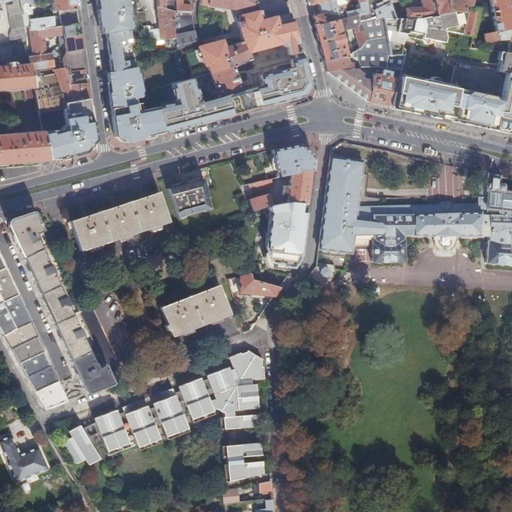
[(0,0),(0,2),(8,0),(13,0),(14,4),(9,5),(12,31),(10,36),(5,33),(0,34),(0,42),(27,38),(25,27),(21,2),(20,0),(0,0)]
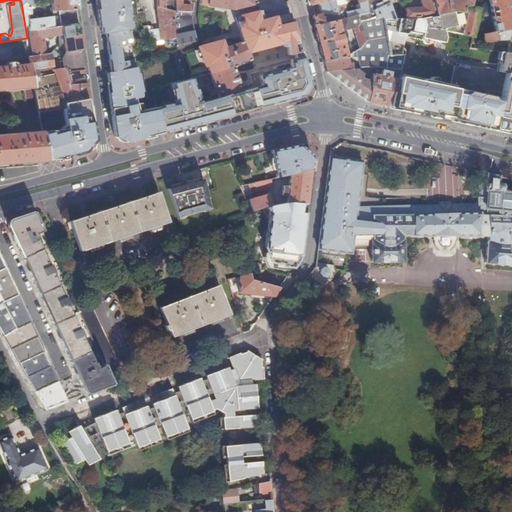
[(20,0),(21,2),(25,27),(31,26),(31,30),(42,29),(54,28),(53,17),(30,20),(30,14),(32,14),(32,7),(33,7),(32,0),(51,0),(53,12),(65,11),(65,20),(60,21),(60,27),(63,26),(78,23),(75,0),(20,0)]
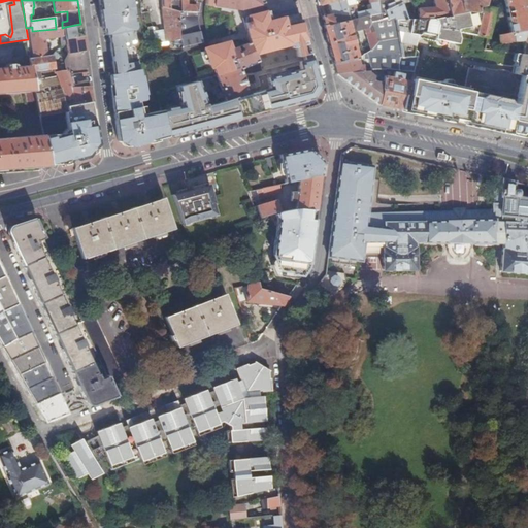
[(100,0),(102,11),(100,11),(103,31),(104,31),(105,36),(108,35),(132,31),(134,31),(135,29),(135,24),(133,24),(132,17),(133,13),(131,0),(100,0)]
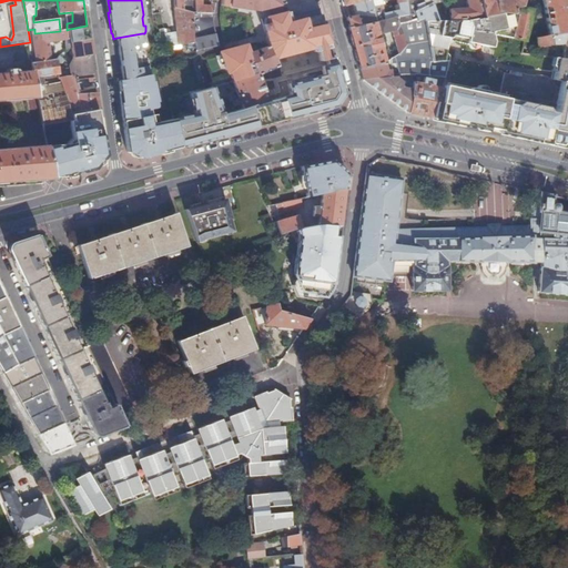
[(174,0),(175,8),(183,10),(182,0),(174,0)]
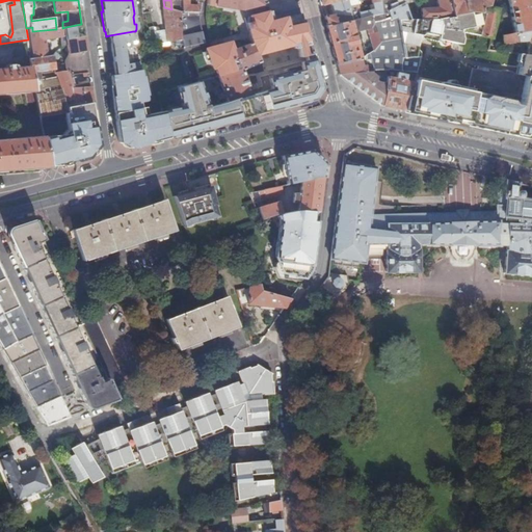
[(182,0),(170,0),(171,9),(181,11),(183,12),(182,0)]
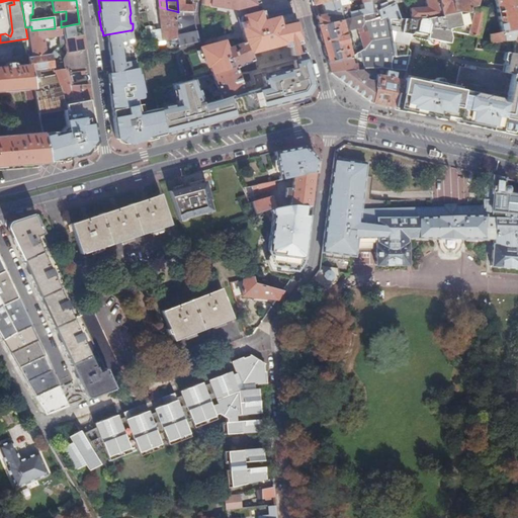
[(177,0),(178,12),(176,11),(176,26),(177,35),(178,37),(180,46),(198,41),(197,30),(193,14),(194,12),(195,5),(190,5),(183,3),(183,0),(190,0),(191,2),(195,2),(195,0),(177,0)]
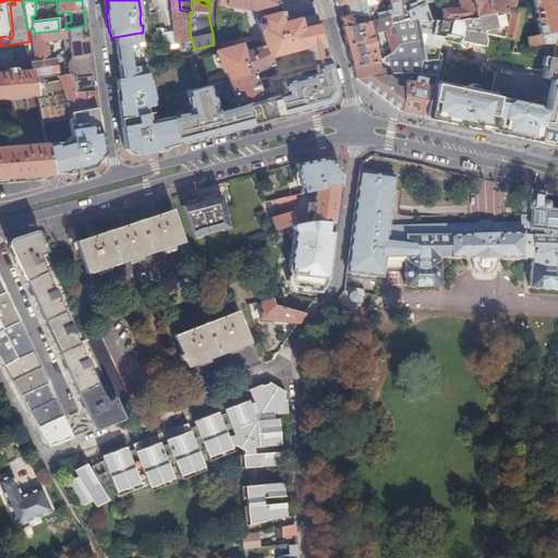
[(217,0),(217,4),(245,8),(253,9),(267,5),(278,2),(277,0),(217,0)]
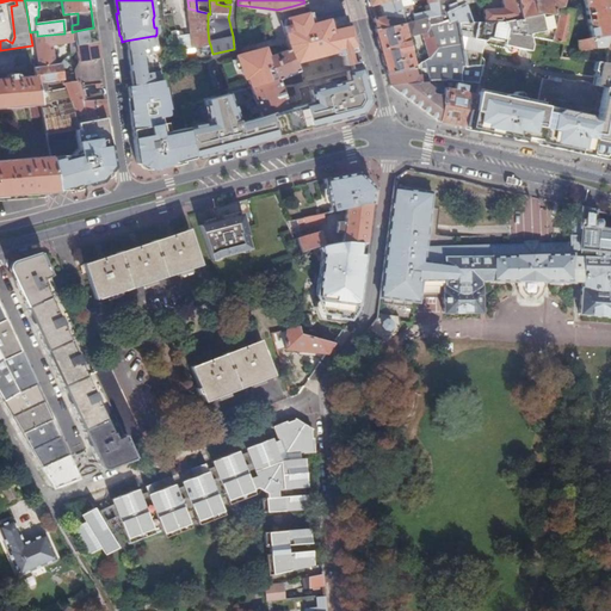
[(365,0),(371,18),(382,16),(383,22),(394,20),(393,14),(401,14),(400,6),(397,0),(365,0)]
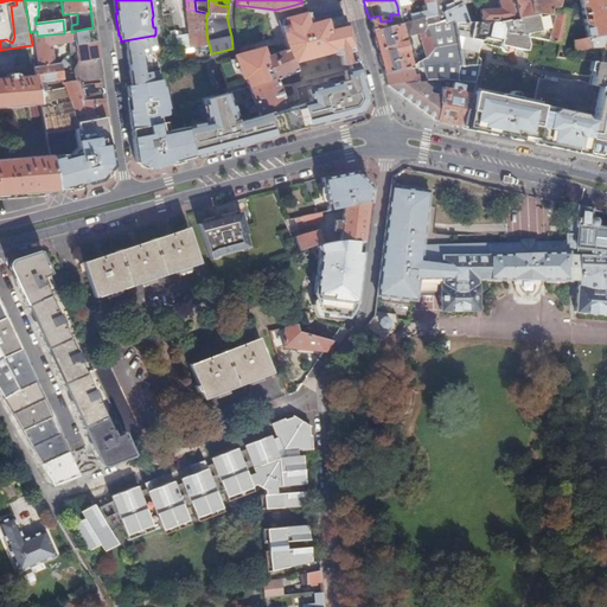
[(407,0),(407,1),(411,0),(425,0),(426,4),(426,11),(409,16),(410,21),(423,18),(435,14),(433,0),(407,0)]
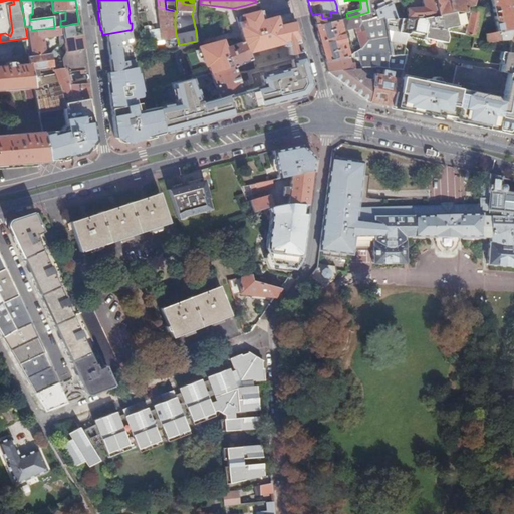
[(366,0),(368,12),(369,12),(369,18),(376,15),(374,10),(377,9),(376,4),(378,2),(380,0),(366,0)]
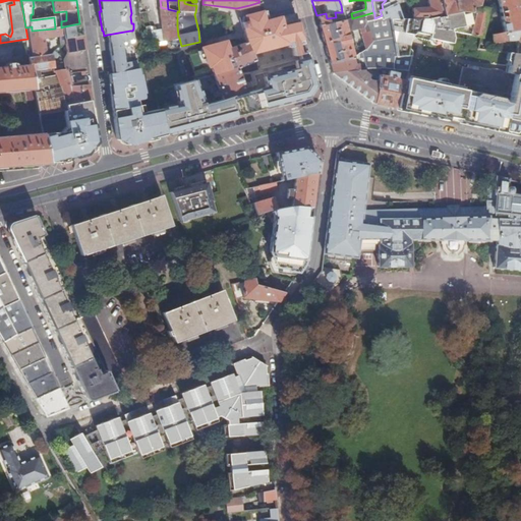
[(386,0),(384,2),(382,4),(383,9),(395,2),(394,0),(386,0)]
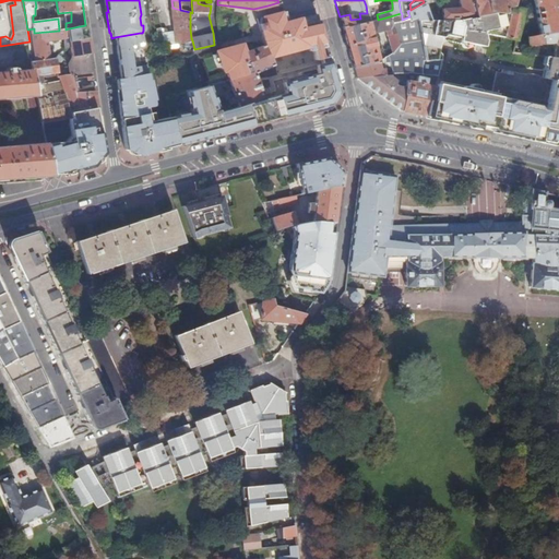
[(458,0),(459,8),(441,9),(442,19),(463,18),(474,15),(471,0),(458,0)]
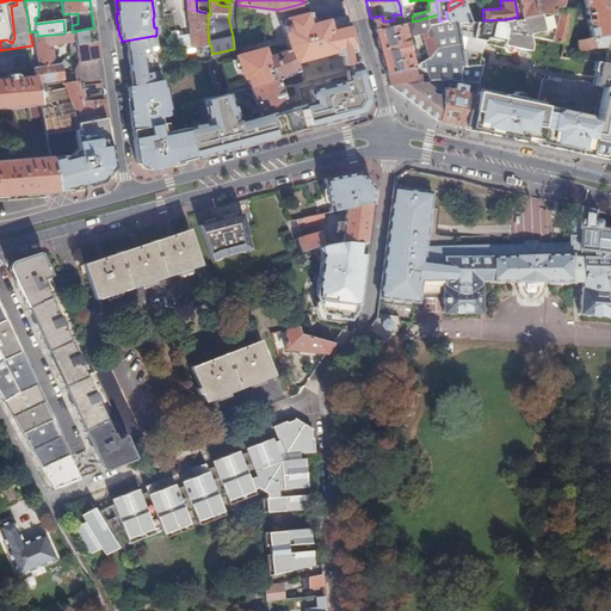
[(514,0),(518,17),(541,12),(556,14),(560,6),(561,0),(514,0)]
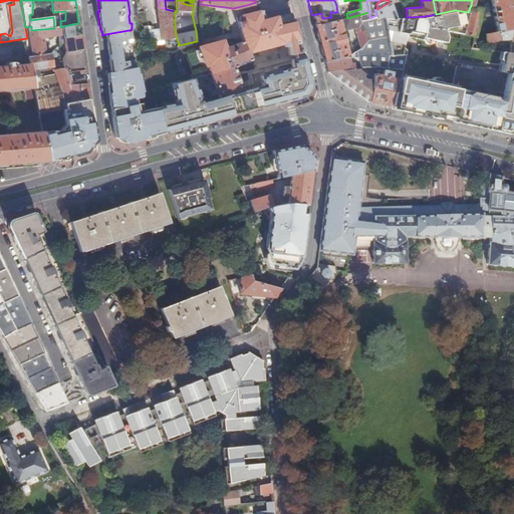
[(513,0),(490,0),(496,32),(513,28),(513,0)]
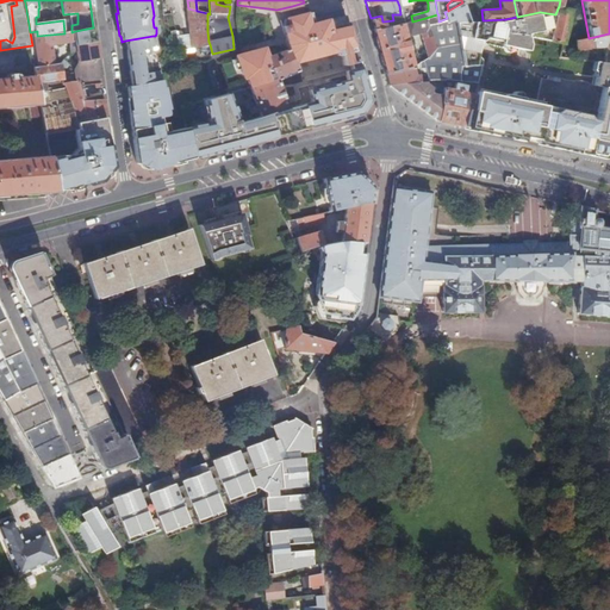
[(448,11),(444,12),(447,18),(448,20),(455,19),(455,22),(468,20),(464,2),(462,2),(448,11)]
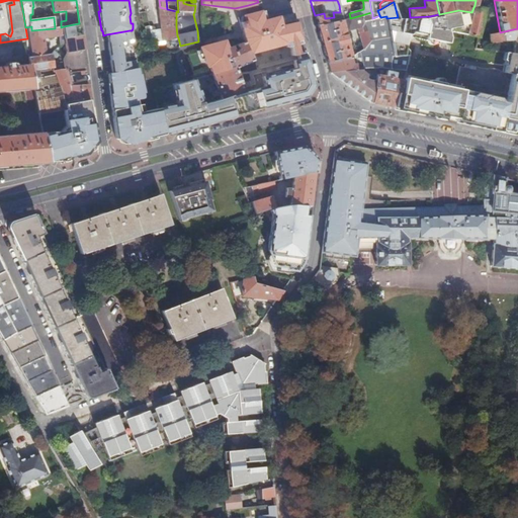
[(348,4),(339,5),(340,12),(342,20),(344,19),(350,18),(349,13),(348,4)]
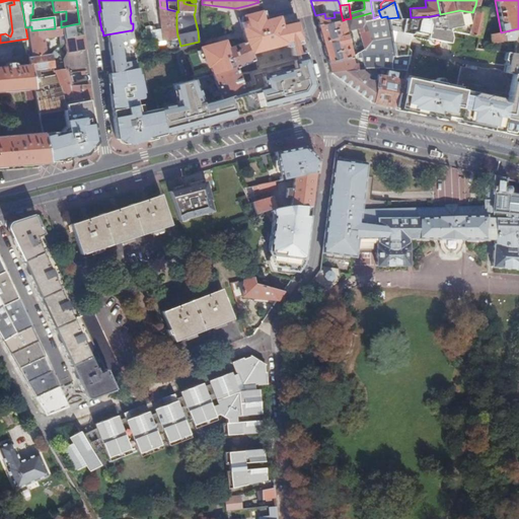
[(475,5),(472,12),(467,30),(466,33),(478,36),(479,35),(486,7),(475,5)]
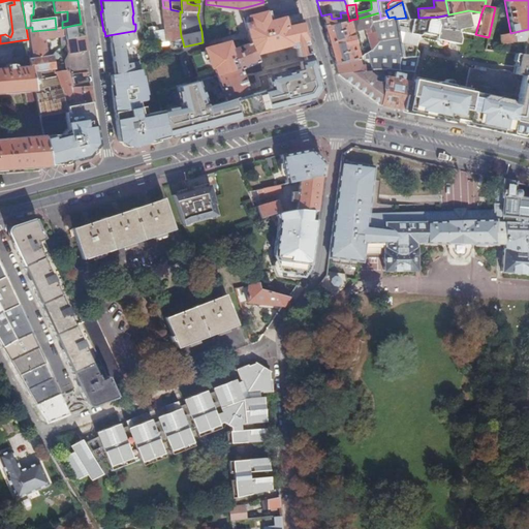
[(163,7),(162,7),(164,30),(180,27),(180,11),(170,9),(163,7)]
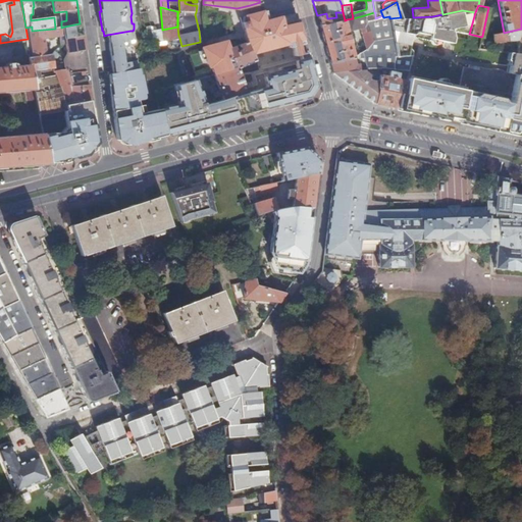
[(248,46),(251,53),(275,47),(288,43),(289,47),(293,46),(295,55),(299,54),(306,52),(305,47),(296,12),(267,20),(264,10),(253,13),(240,16),(247,43),(248,46)]
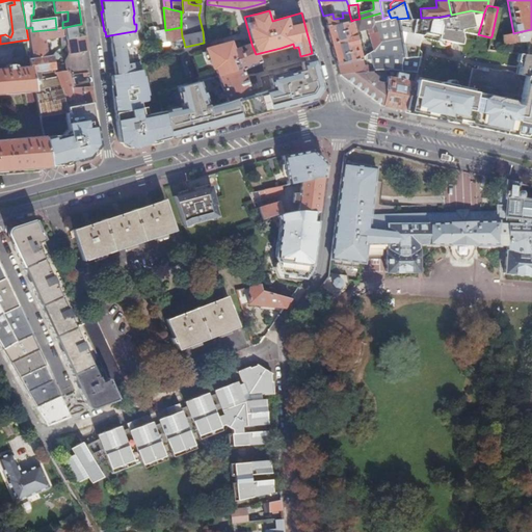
[(400,38),(403,58),(416,56),(417,55),(415,55),(419,35),(423,33),(435,35),(435,38),(452,43),(453,38),(452,34),(459,32),(458,29),(463,28),(479,31),(484,12),(471,10),(451,15),(441,17),(421,18),(408,18),(397,19),(400,38)]
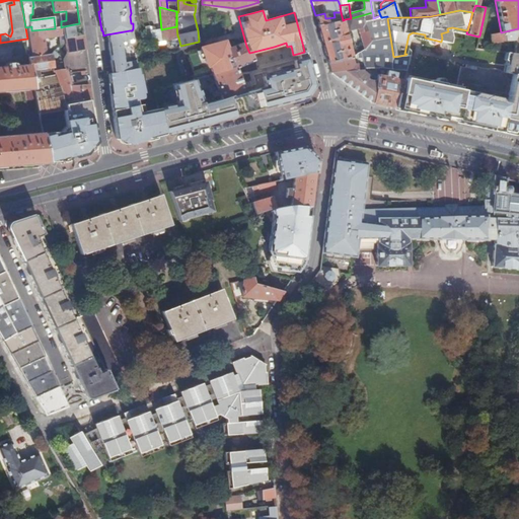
[(318,23),(316,24),(327,61),(351,57),(342,20),(343,20),(341,12),(334,12),(335,17),(325,18),(324,13),(315,15),(318,23)]
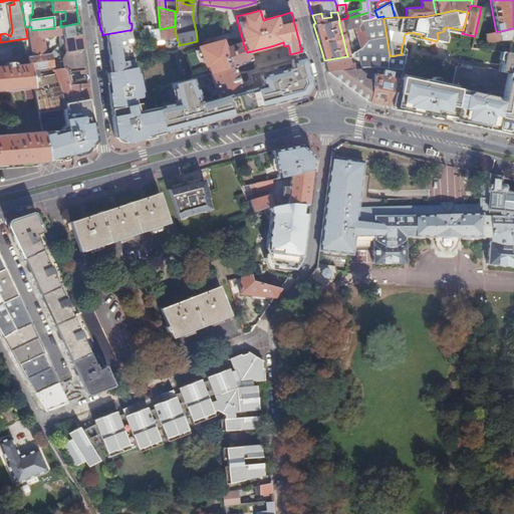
[(368,12),(358,15),(360,20),(369,18),(369,12),(368,12)]
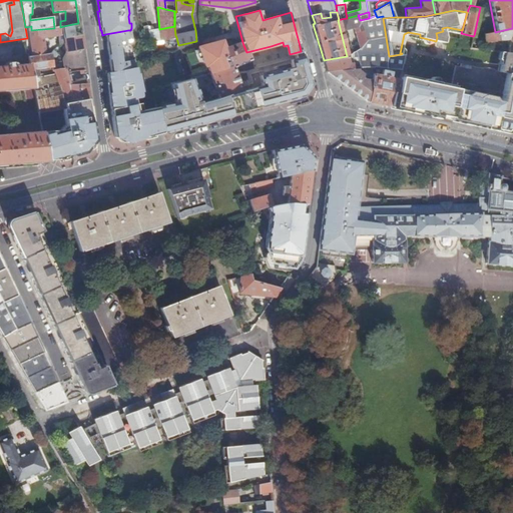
[(365,40),(362,44),(359,48),(347,56),(324,60),(327,70),(341,69),(357,68),(372,66),(388,68),(401,69),(404,54),(401,54),(389,56),(386,37),(383,18),(383,16),(377,17),(376,15),(369,18),(360,20),(365,40)]
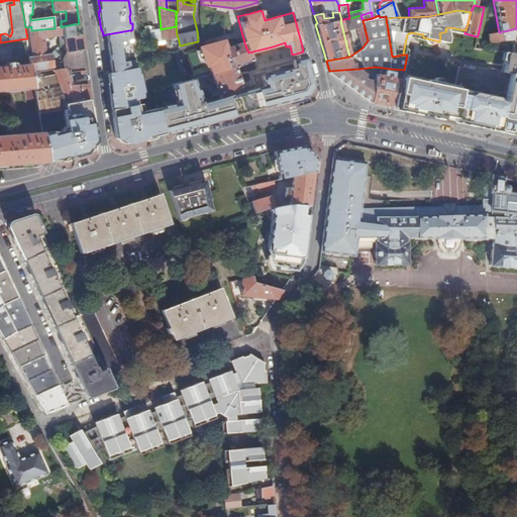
[(345,30),(355,28),(362,48),(365,44),(368,40),(363,20),(360,15),(349,18),(343,19),(345,30)]
